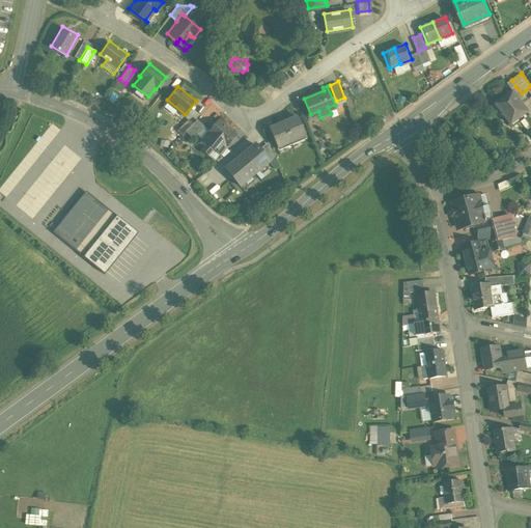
[(516,87),(497,103),(511,123),(524,114),(530,123),(530,94),(528,98),(527,94),(527,92),(526,90),(522,93),(516,87)]
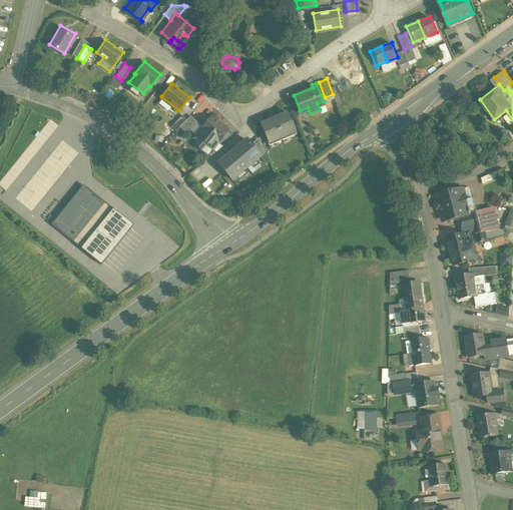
[(287,111),(261,122),(268,140),(269,140),(269,139),(275,136),(275,137),(288,132),(287,131),(294,128),(294,129),(295,129),(287,111)]
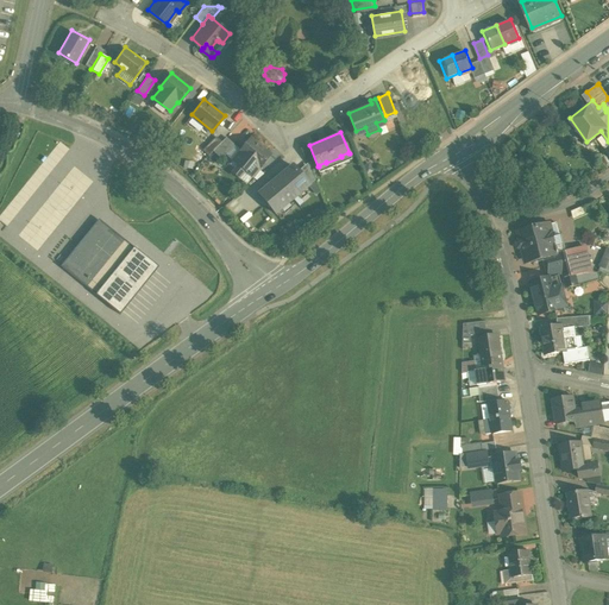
[(217,134),(202,149),(208,153),(213,149),(221,139),(217,134)]
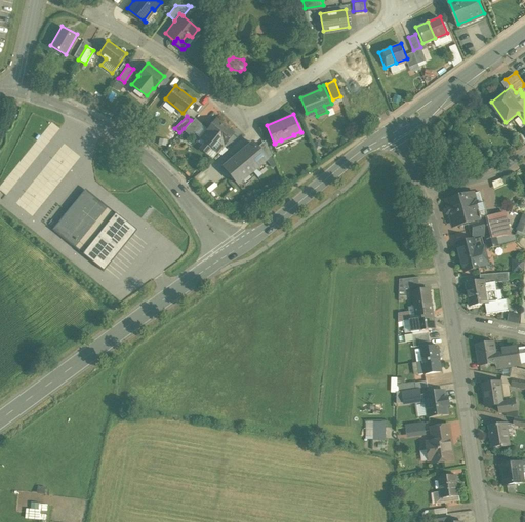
[(191,120),(184,128),(191,135),(203,123),(195,116),(191,120)]
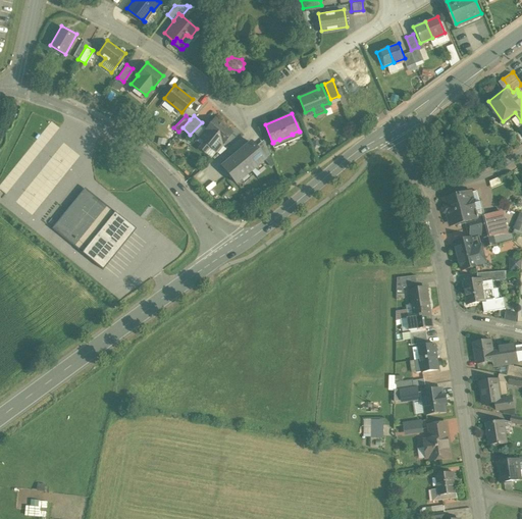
[(231,131),(215,116),(205,128),(205,130),(221,143),(222,143),(231,131)]
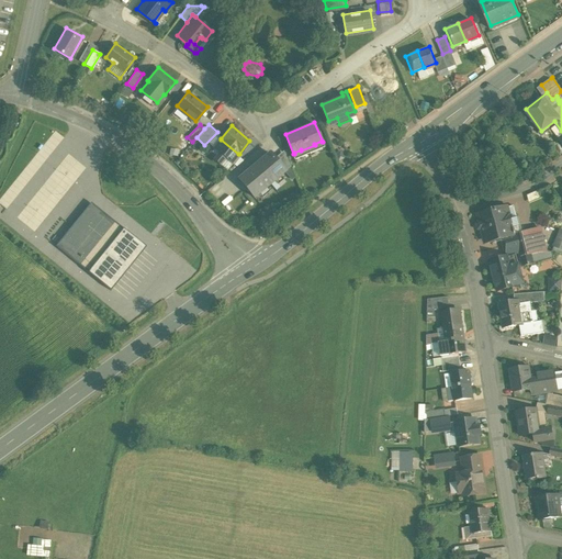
[(238,154),(221,140),(215,146),(221,152),(225,155),(233,161),(238,154)]
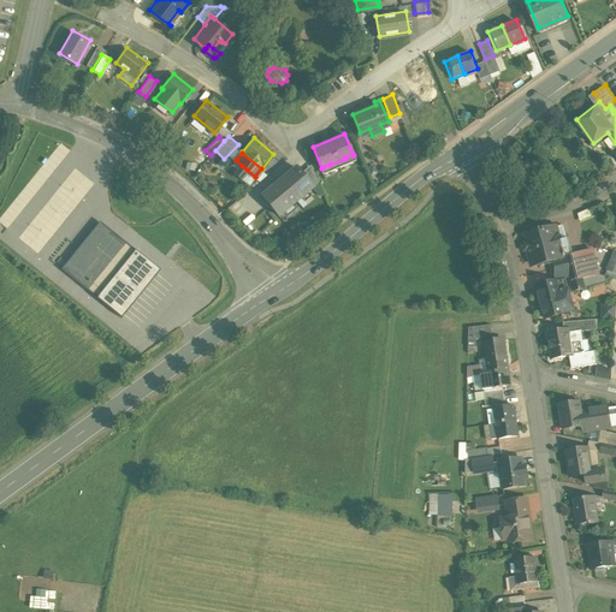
[(314,172),(311,162),(301,171),(307,178),(314,172)]
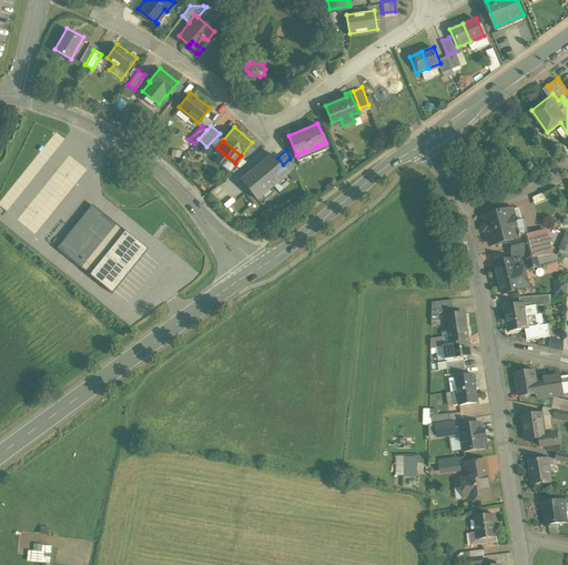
[(263,163),(260,167),(273,183),(277,180),(279,181),(284,175),(283,174),(288,171),(283,164),(277,158),(273,152),(267,157),(269,158),(263,162),(263,163)]
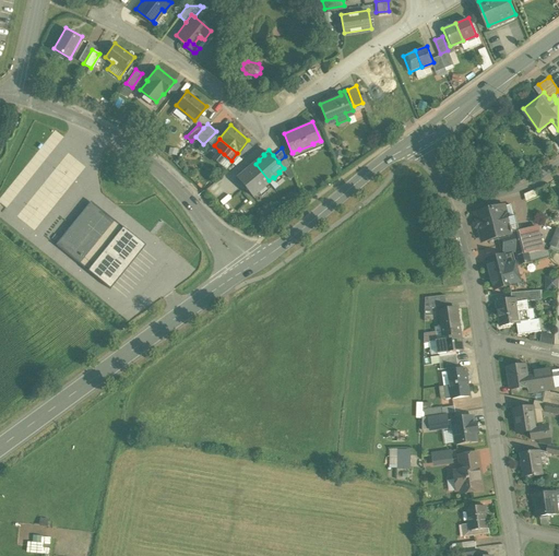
[(224,154),(219,151),(214,156),(218,161),(224,154)]
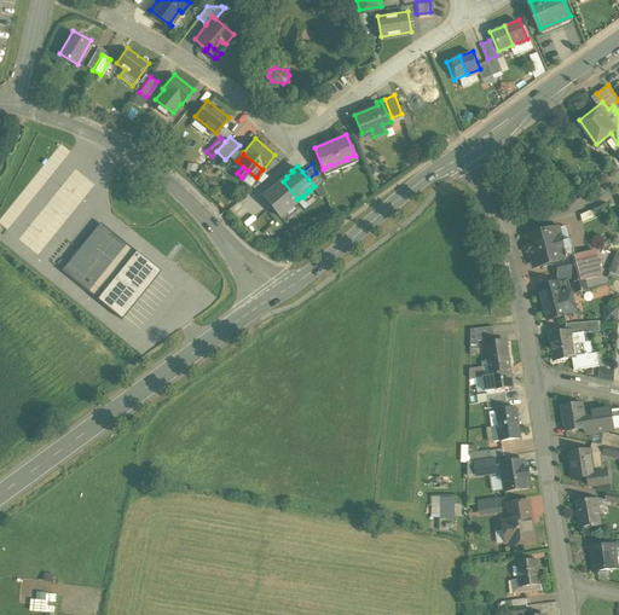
[(256,178),(248,170),(242,178),(250,185),(256,178)]
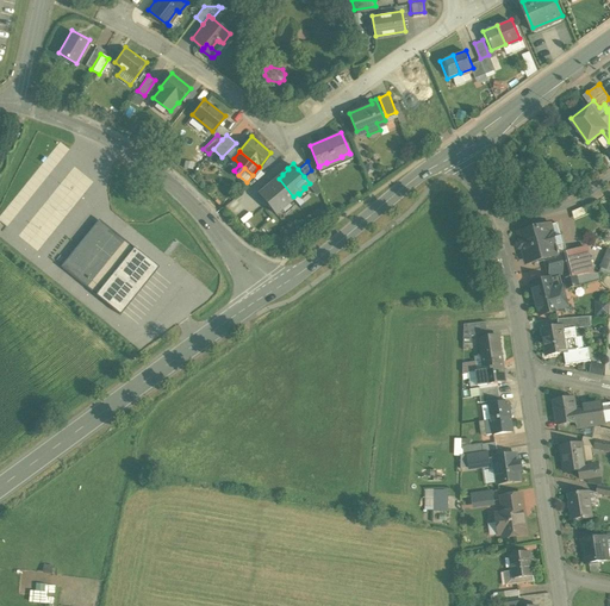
[(315,179),(311,170),(304,176),(310,183),(315,179)]
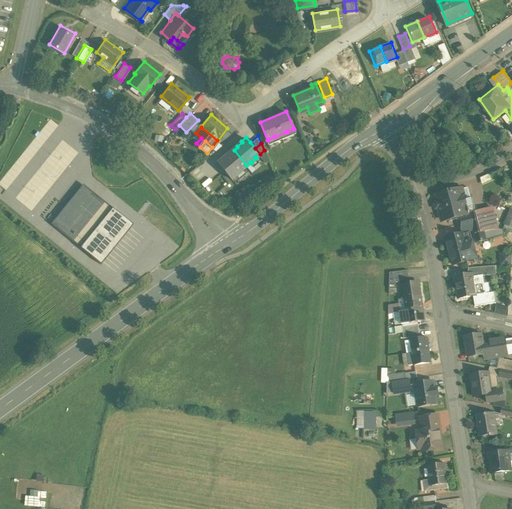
[(222,156),(217,161),(231,177),(236,174),(243,169),(242,168),(246,165),(234,150),(229,154),(228,153),(223,157),(222,156)]
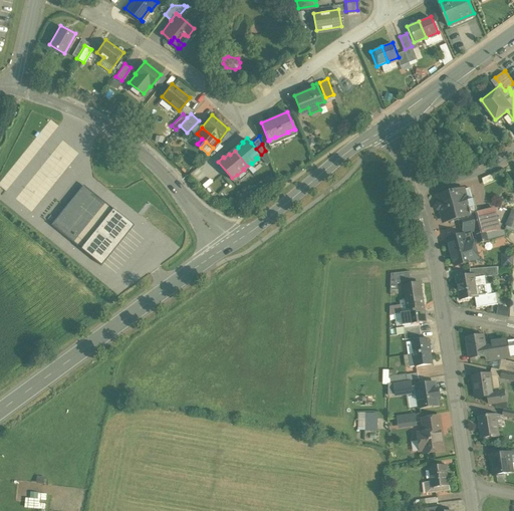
[(182,154),(175,160),(187,172),(194,166),(182,154)]
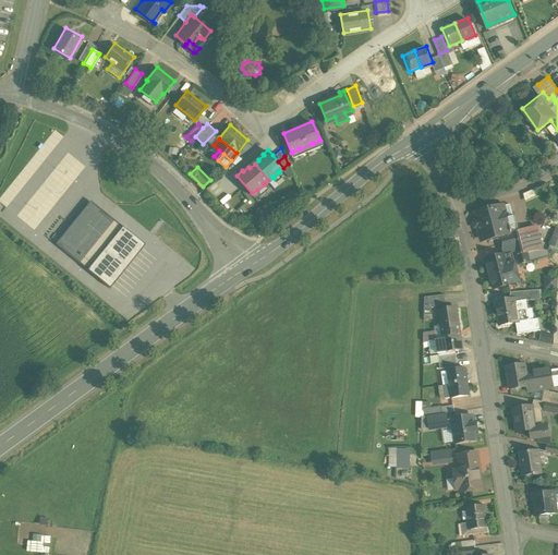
[(533,188),(523,192),(525,198),(536,194),(533,188)]
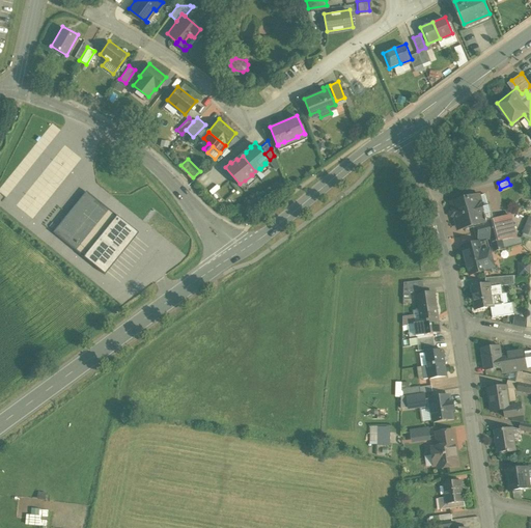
[(138,231),(86,190),(54,230),(106,272),(138,231)]
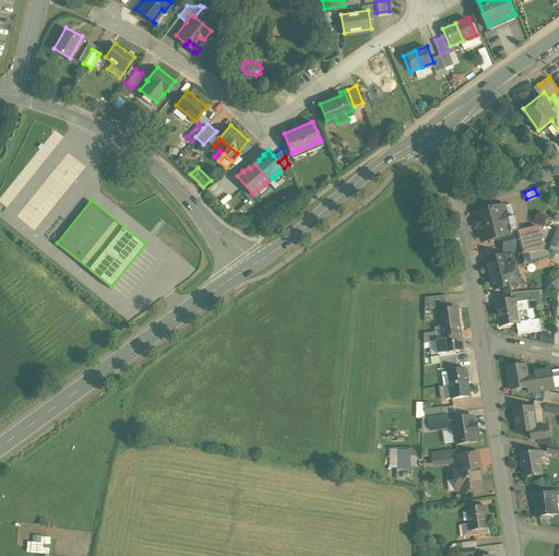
[(514,214),(511,202),(504,203),(508,215),(514,214)]
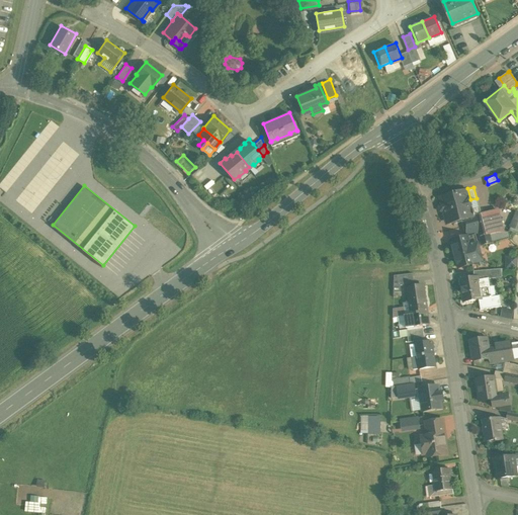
[(467,188),(440,196),(442,202),(441,202),(439,204),(440,209),(443,209),(444,209),(447,222),(462,218),(462,217),(475,213),(476,215),(481,213),(481,212),(477,198),(470,199),(467,188)]
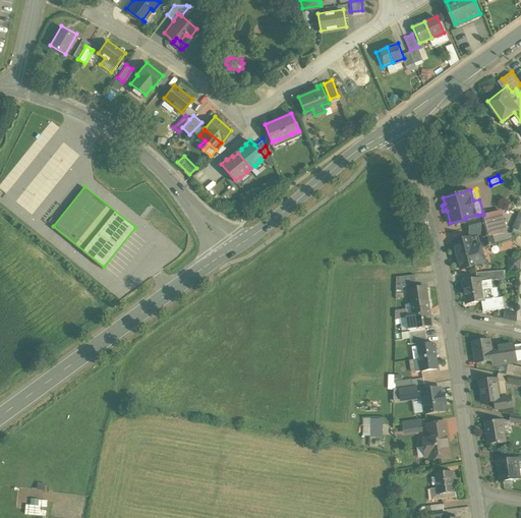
[(501,210),(483,214),(483,215),(478,216),(477,215),(465,218),(465,219),(466,226),(479,223),(481,231),(491,228),(493,233),(501,231),(502,231),(507,231),(501,210)]
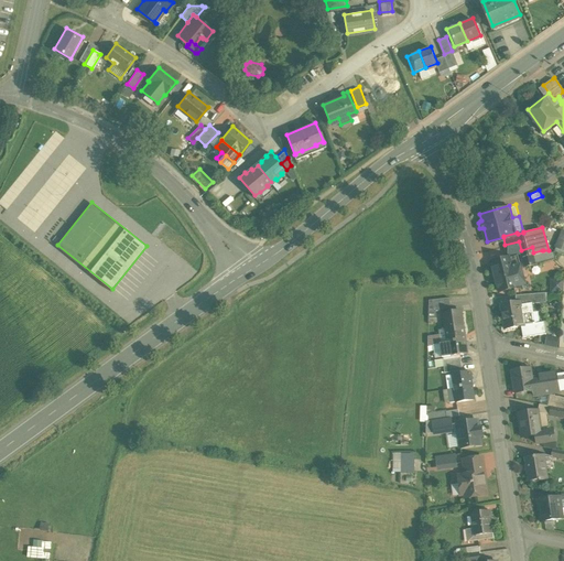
[(519,241),(505,245),(508,256),(518,254),(521,252),(521,250),(519,241)]
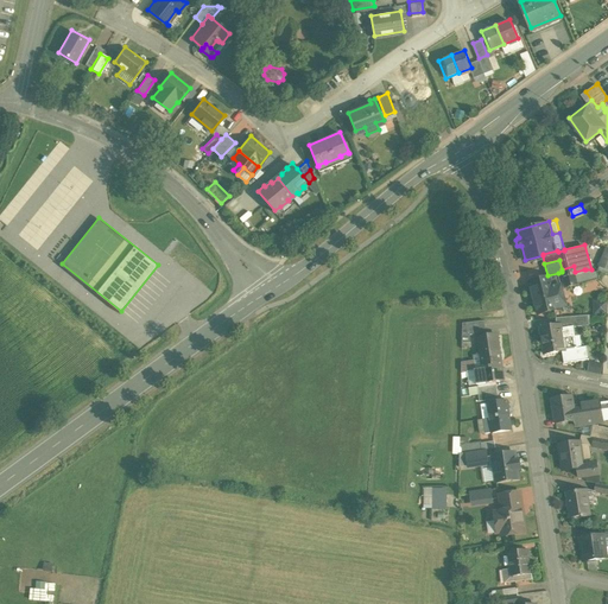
[(574,266),(562,269),(562,272),(565,285),(600,277),(597,269),(591,269),(586,269),(584,269),(575,272),(574,266)]
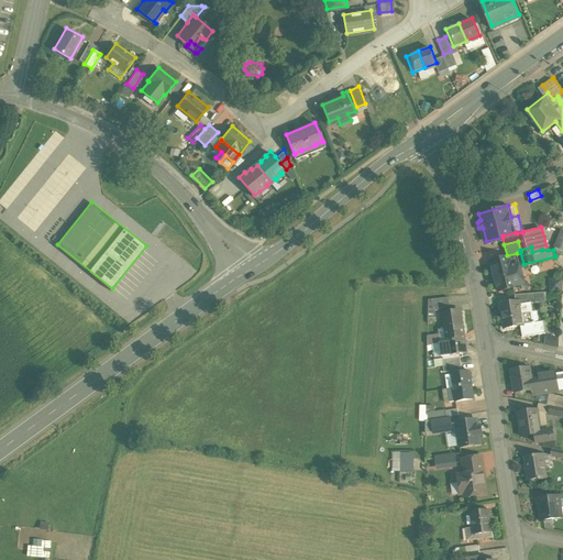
[(507,255),(490,260),(492,262),(490,262),(493,268),(498,289),(518,284),(518,283),(525,282),(517,253),(507,255)]
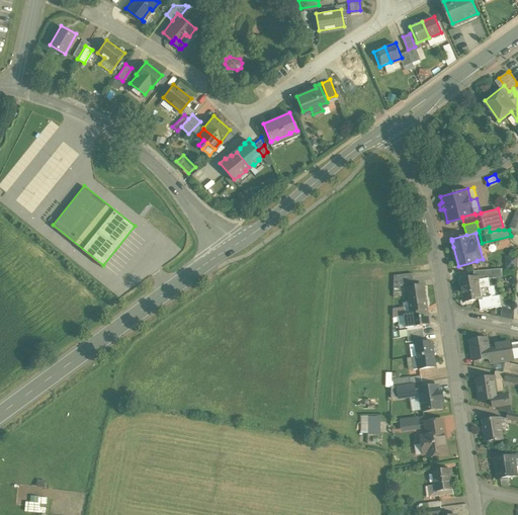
[(516,266),(516,254),(504,254),(504,266),(516,266)]
